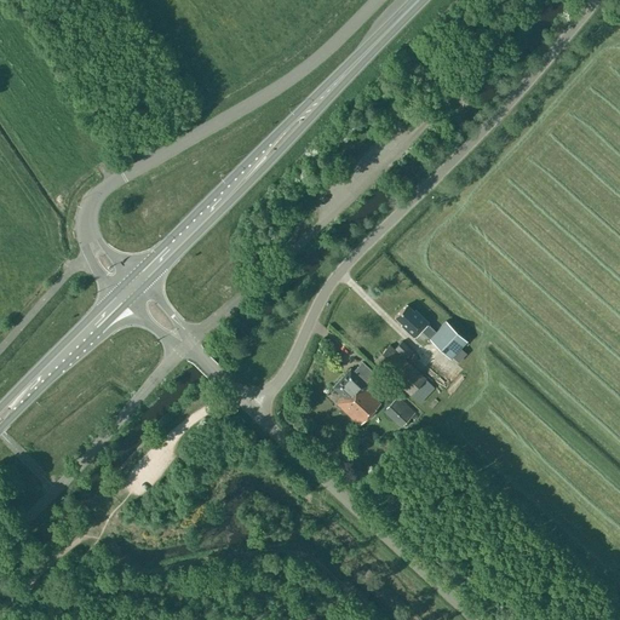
[(269,231),(260,239),(267,245),(274,237),(269,231)]
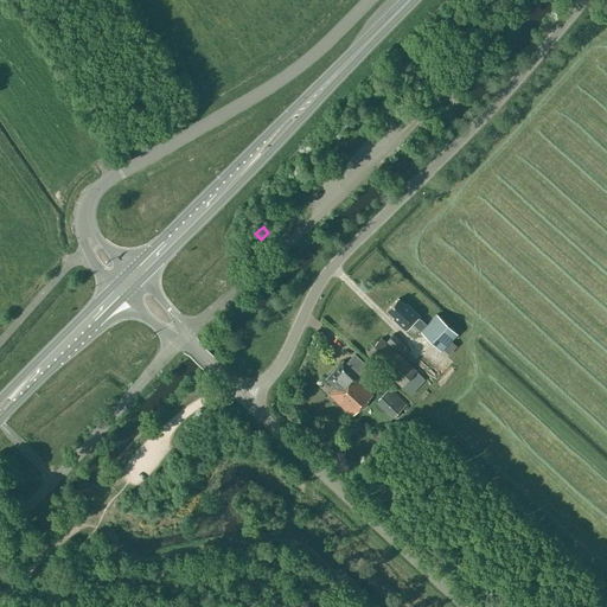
[(404,305),(397,298),(387,310),(394,317),(393,318),(404,330),(411,323),(440,351),(457,333),(436,314),(426,324),(417,315),(419,315),(406,304),(404,305)]
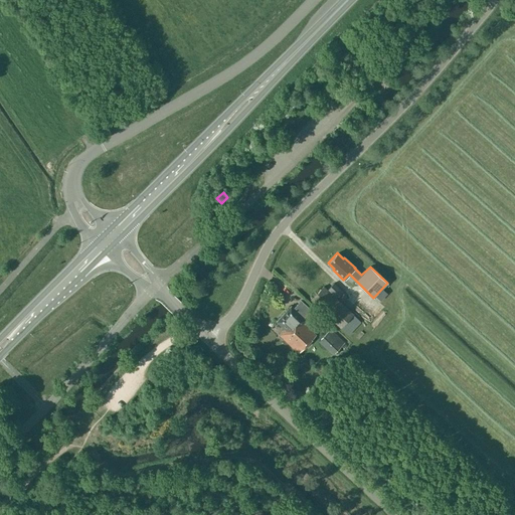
[(333,284),(327,290),(336,298),(342,292),(333,284)]
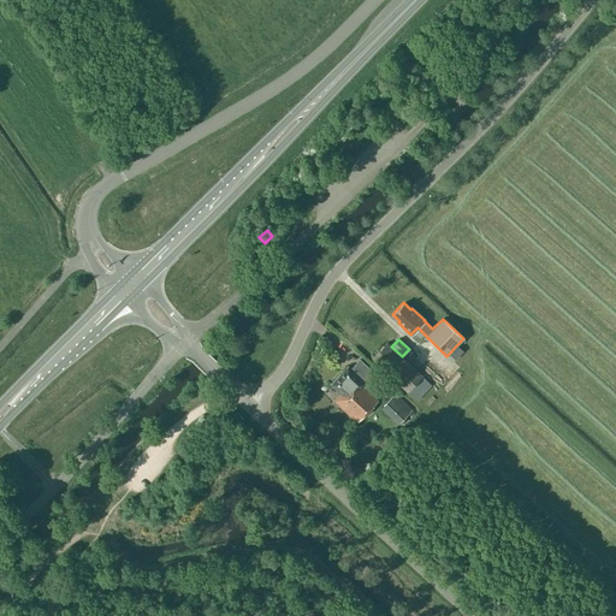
[(386,342),(372,357),(415,400),(430,384),(409,365),(386,342)]
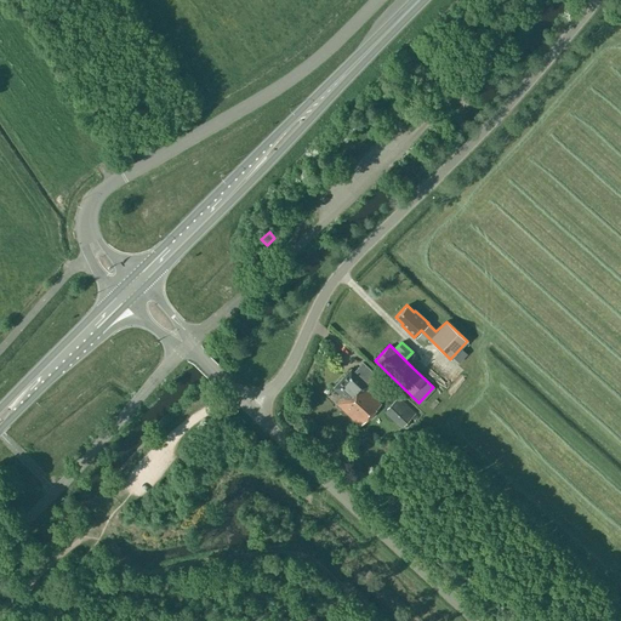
[(366,391),(370,387),(365,382),(370,377),(358,366),(353,371),(351,369),(332,387),(342,397),(336,404),(359,426),(381,403),(366,391)]
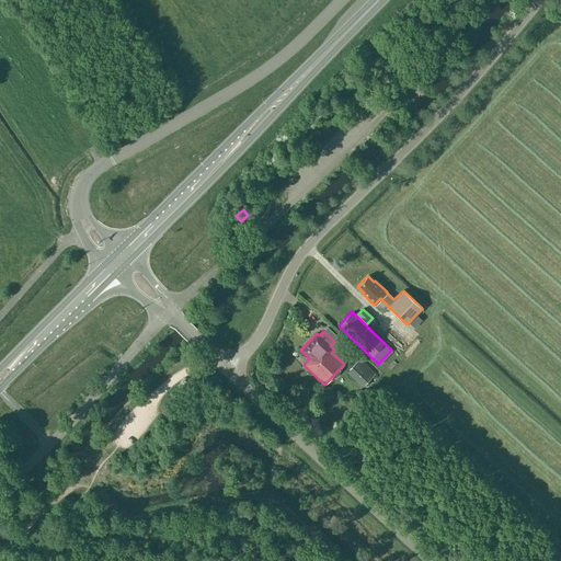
[(348,369),(364,385),(366,382),(369,386),(378,376),(359,357),(356,362),(348,369)]
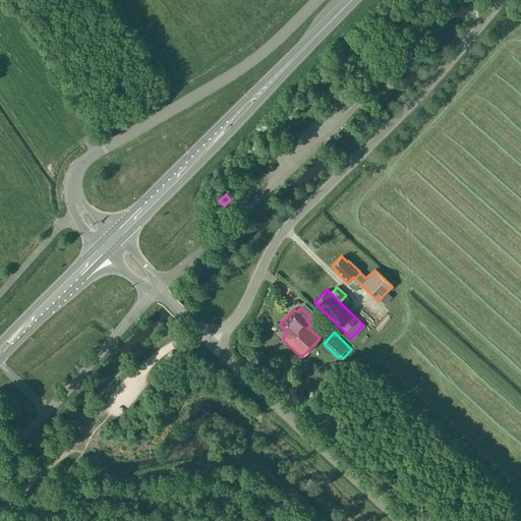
All buildings are outlined.
